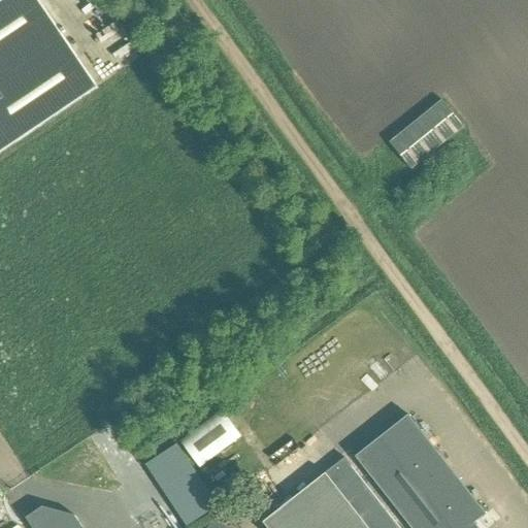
[(0,154),(98,89),(37,0),(6,0),(0,4),(0,154)]
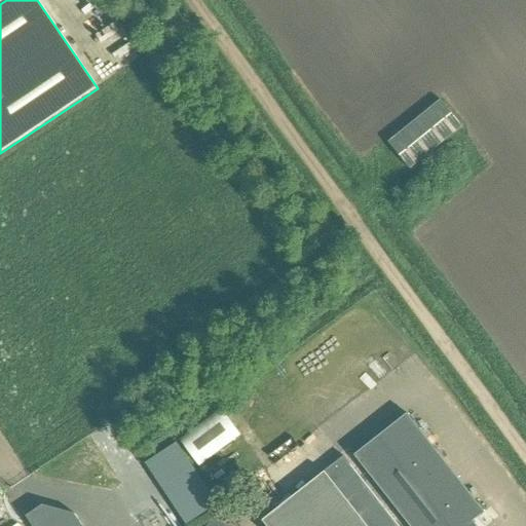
[(458,126),(438,101),(384,144),(406,168),(458,126)]
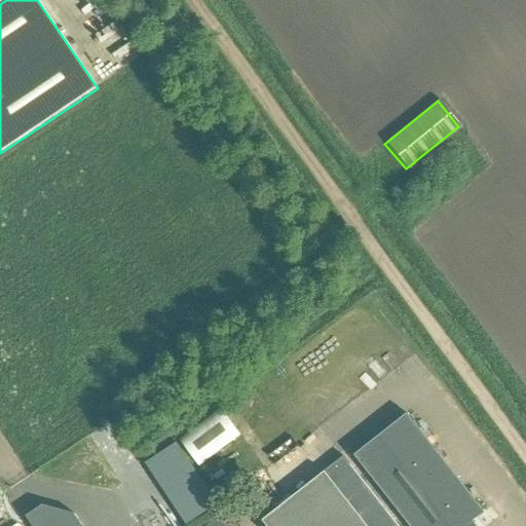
[(482,525),(475,517),(488,508),(407,402),(342,452),(323,467),(323,468),(260,517),(266,525),(482,525)]
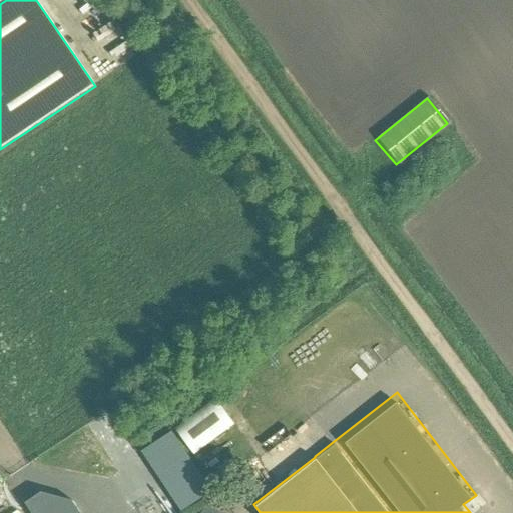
[(178,426),(194,452),(242,424),(227,397),(178,426)]
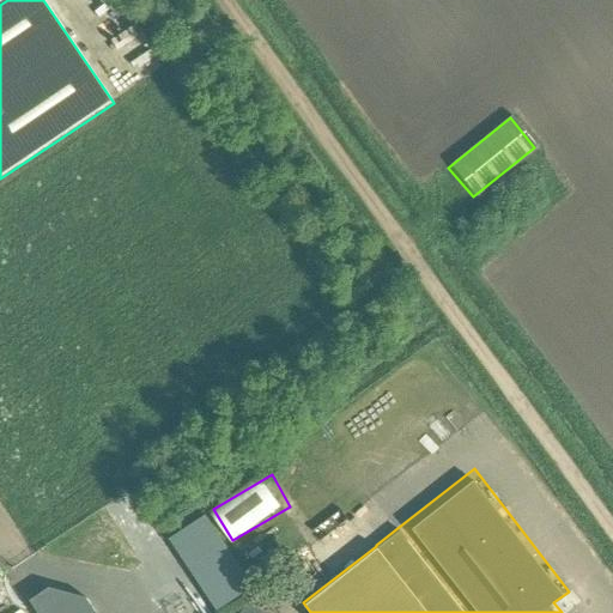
[(146,479),(135,486),(143,496),(152,487),(146,479)]
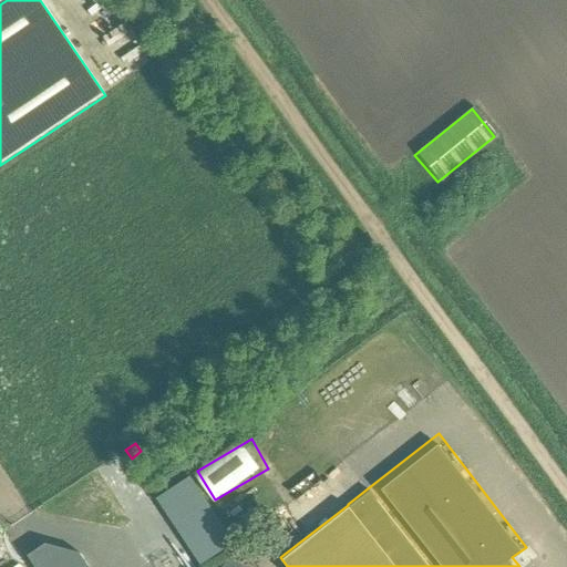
[(197,474),(165,495),(208,563),(240,542),(197,474)]
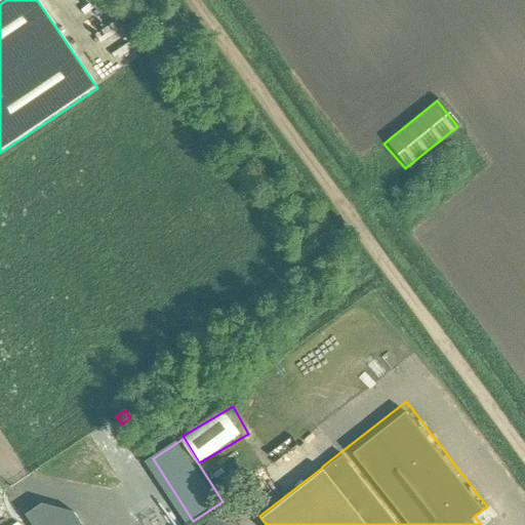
[(42,505),(26,516),(31,524),(81,524),(74,513),(42,505)]
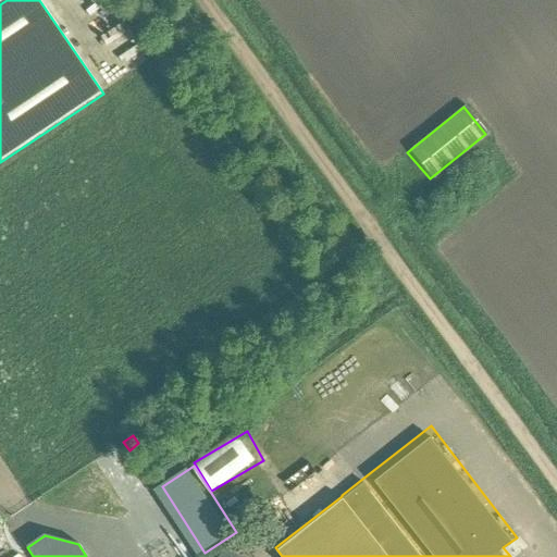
[(224,556),(247,556),(233,546),(224,556)]
